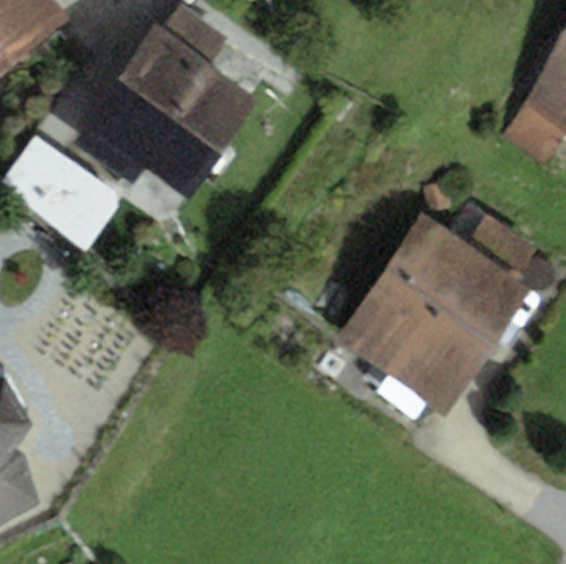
[(164,26),(213,59),(229,36),(179,2),(164,26)]
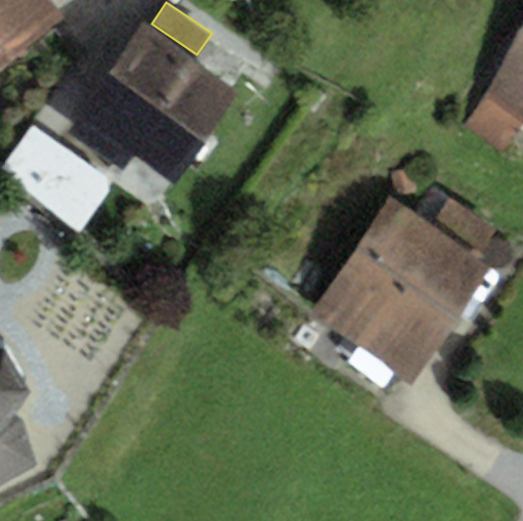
[(151,24),(144,19),(79,115),(132,150),(175,179),(236,91),(194,58),(197,54),(151,24)]
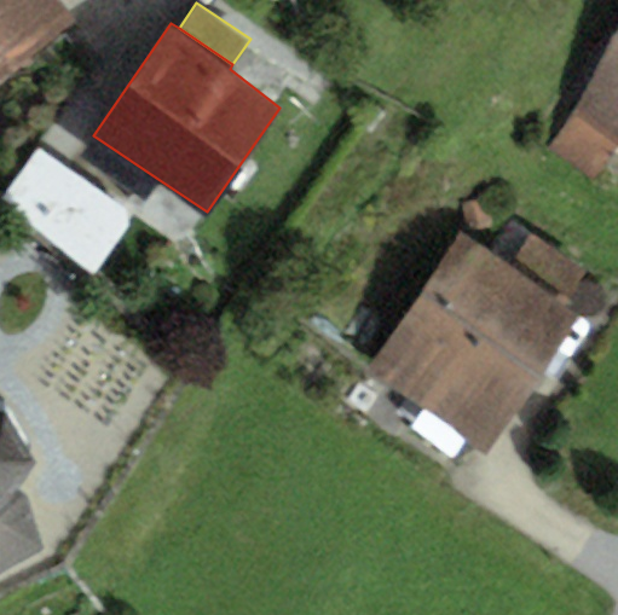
[(617,33),(571,110),(579,116),(617,139),(617,33)]
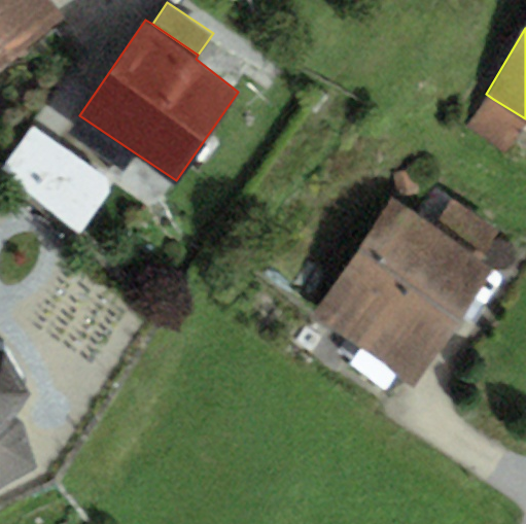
[(525,118),(493,99),(486,94),(466,125),(510,151),(525,124),(525,118)]
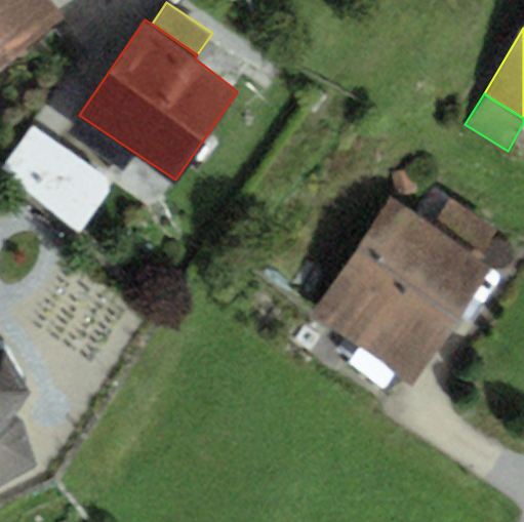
[(115,182),(33,126),(1,174),(83,229),(115,182)]
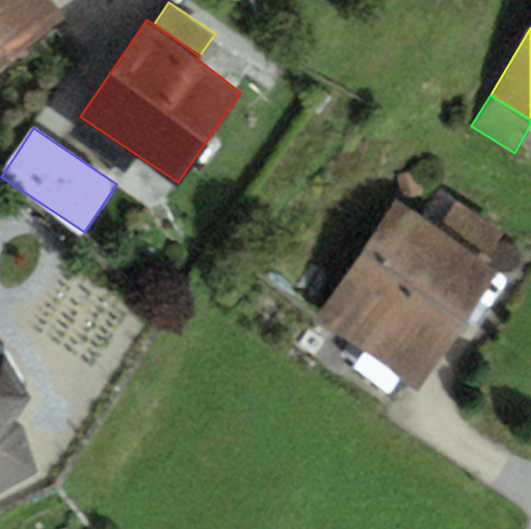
[(419,213),(487,259),(505,232),(437,186),(419,213)]
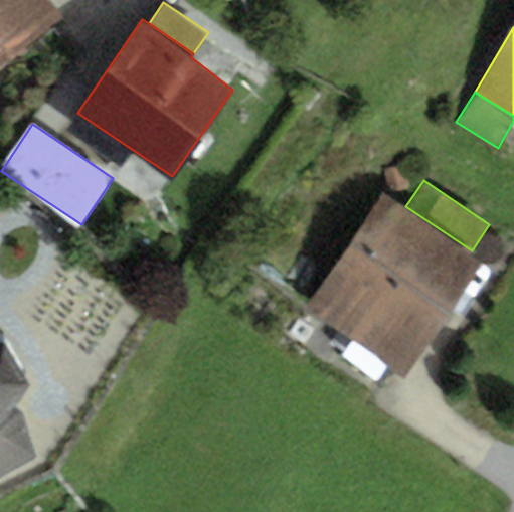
[(403,376),(483,258),(472,250),(405,206),(384,192),(305,310),(403,376)]
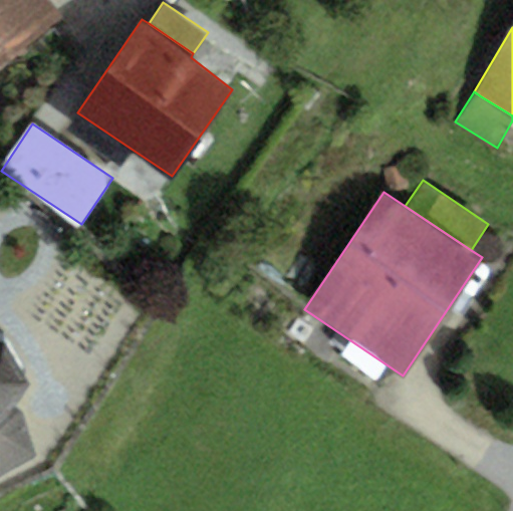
[(0,474),(34,459),(16,408),(31,389),(3,341),(0,340),(0,474)]
